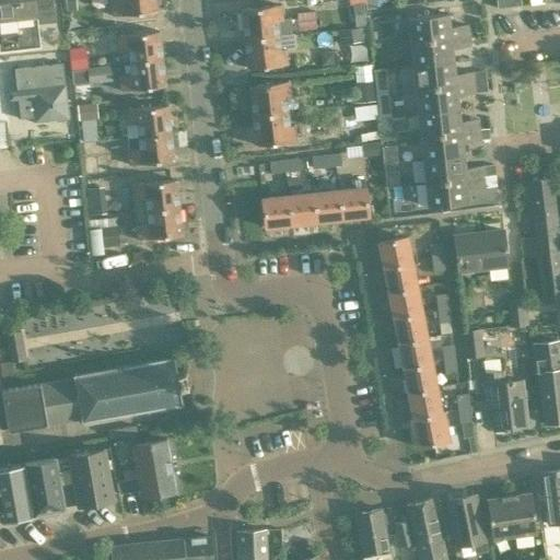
[(0,0),(0,23),(55,16),(53,0),(0,0)]
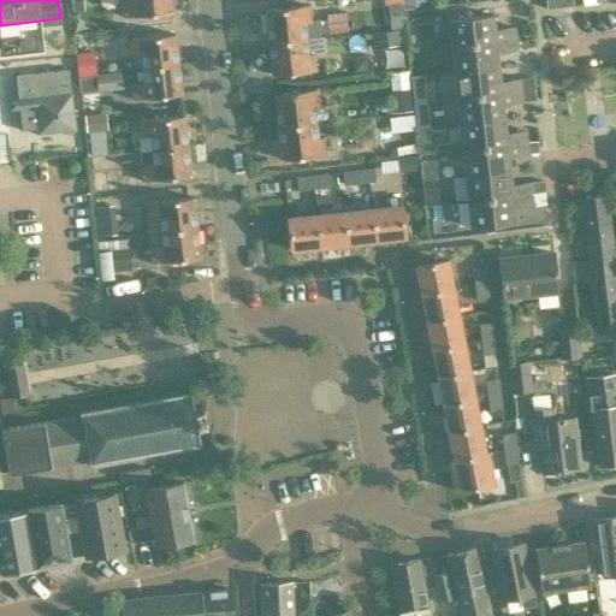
[(172,12),(170,0),(122,0),(124,18),(172,12)]
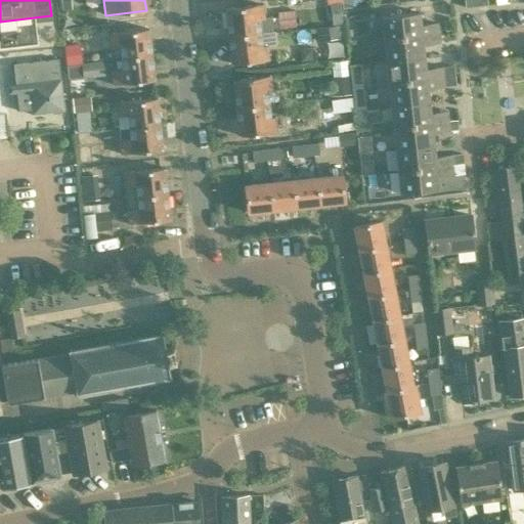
[(340,3),(330,4),(332,26),(342,25),(340,3)]
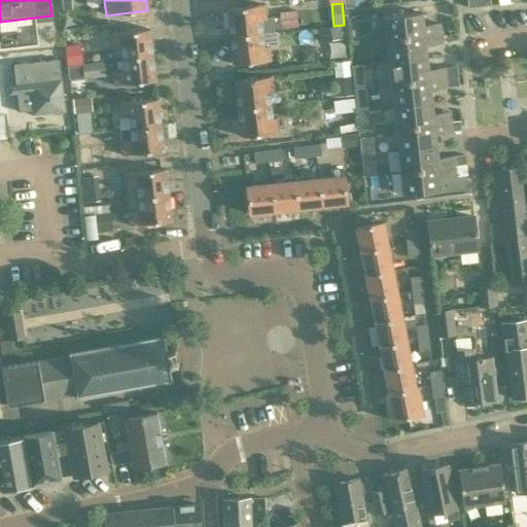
[(227,9),(231,36),(262,34),(275,32),(273,16),(266,18),(265,5),(227,9)]
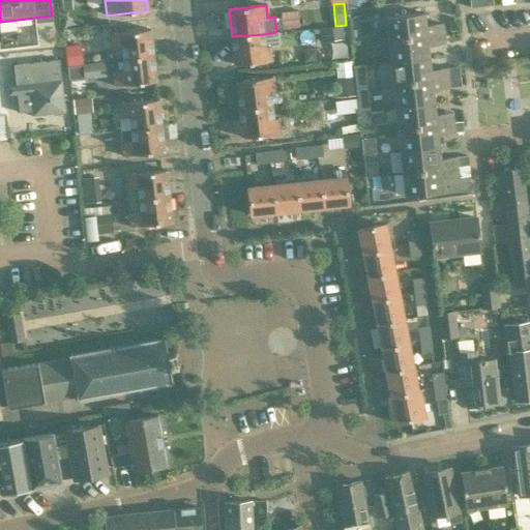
[(387,34),(388,39),(443,33),(442,24),(425,26),(423,12),(385,17),(387,34)]
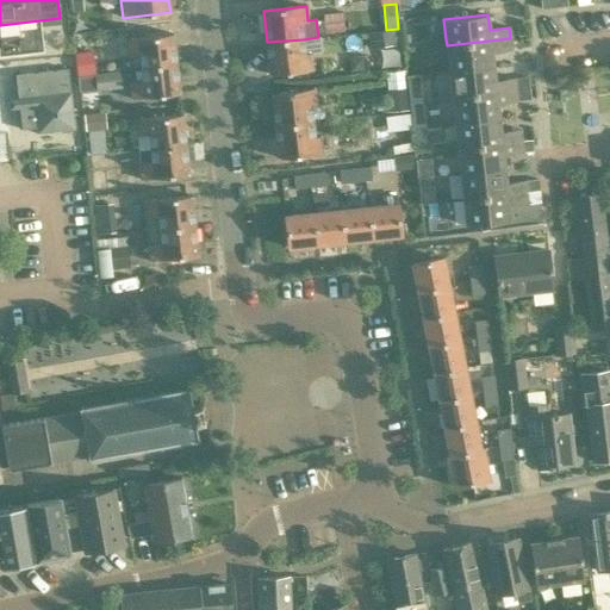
[(0,55),(43,50),(41,26),(61,24),(60,18),(0,25),(0,55)]
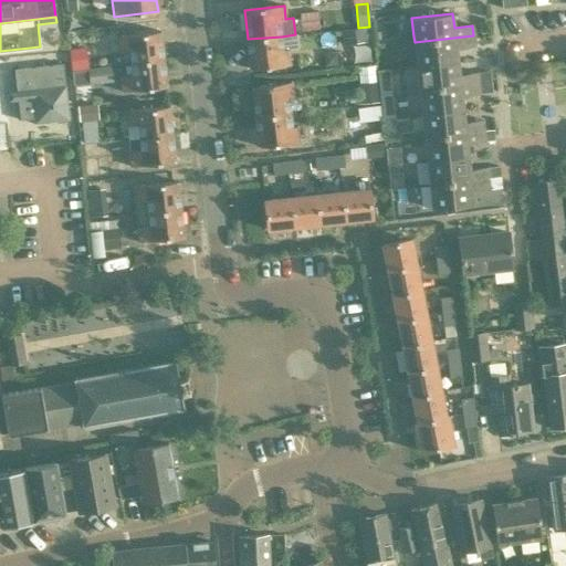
[(373,41),(370,27),(343,31),(344,44),(373,41)]
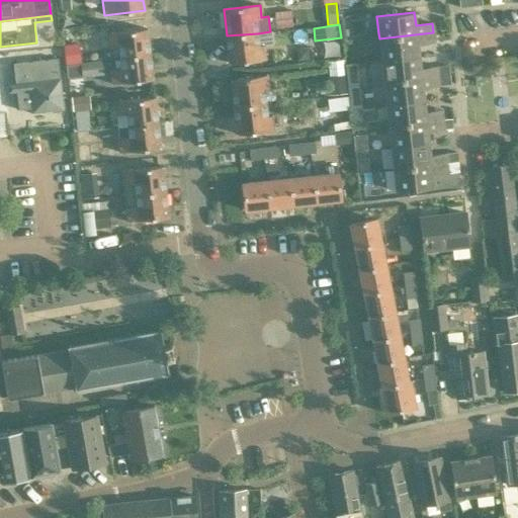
[(118,46),(120,58),(150,54),(147,28),(106,33),(108,47),(118,46)]
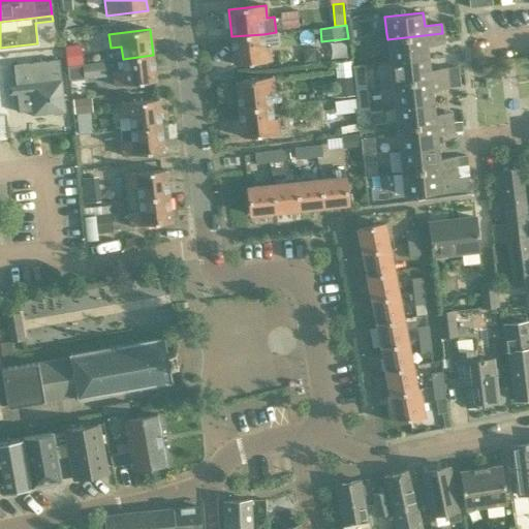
[(387,44),(390,62),(428,58),(427,45),(443,43),(442,33),(387,39),(387,44)]
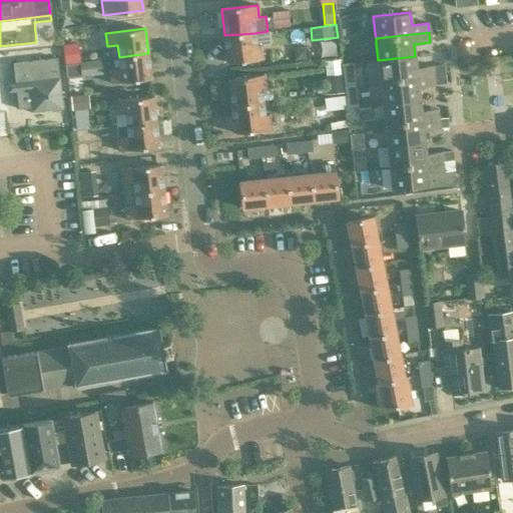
[(257,46),(255,33),(224,35),(227,63),(264,59),(262,45),(257,46)]
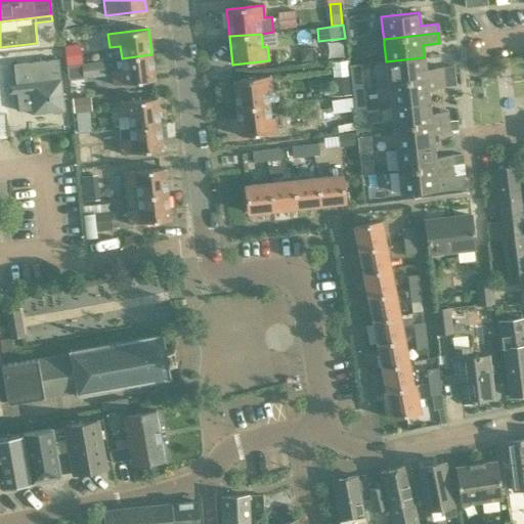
[(384,44),(384,39),(383,34),(374,35),(375,40),(369,40),(369,45),(384,44)]
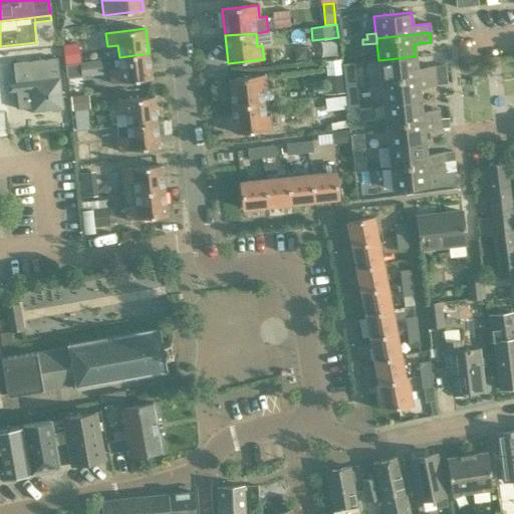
[(64,50),(65,61),(76,60),(75,49),(64,50)]
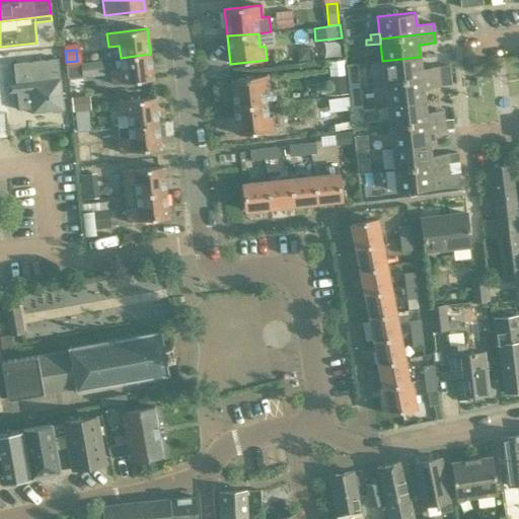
[(153,79),(150,54),(121,58),(122,69),(110,70),(113,84),(153,79)]
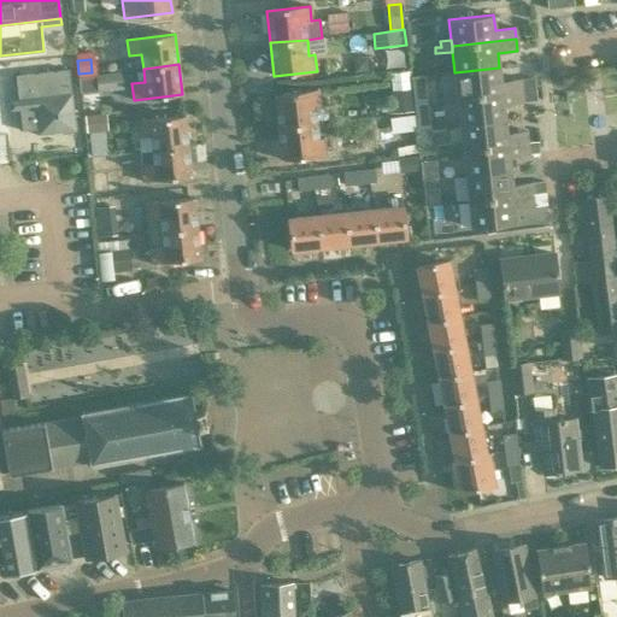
[(454,72),(457,98),(522,90),(521,80),(500,81),(499,68),(454,72)]
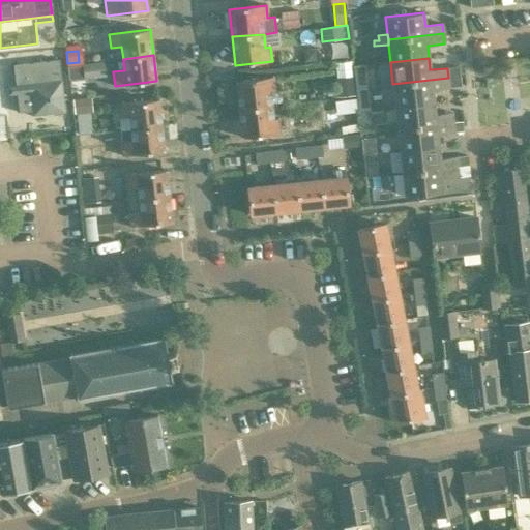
[(31,111),(32,116),(65,113),(61,80),(56,80),(54,61),(13,65),(19,113),(31,111)]
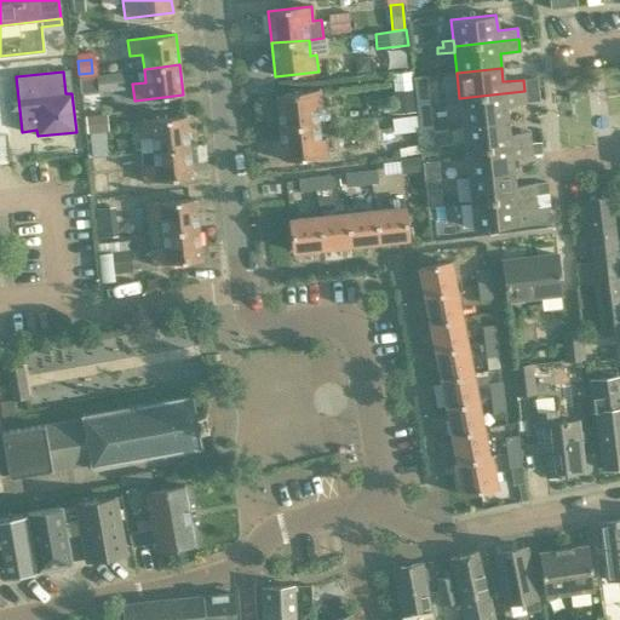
[(414,90),(392,92),(395,114),(401,114),(417,112),(414,90)]
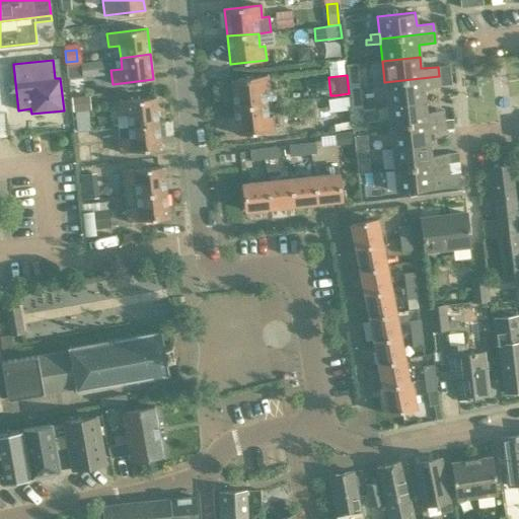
[(231,80),(234,106),(266,104),(265,92),(270,91),(268,76),(231,80)]
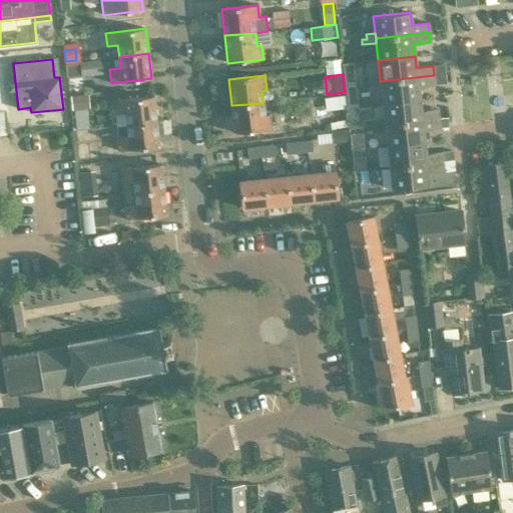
[(380,81),(383,103),(420,99),(419,87),(435,85),(434,75),(380,81)]
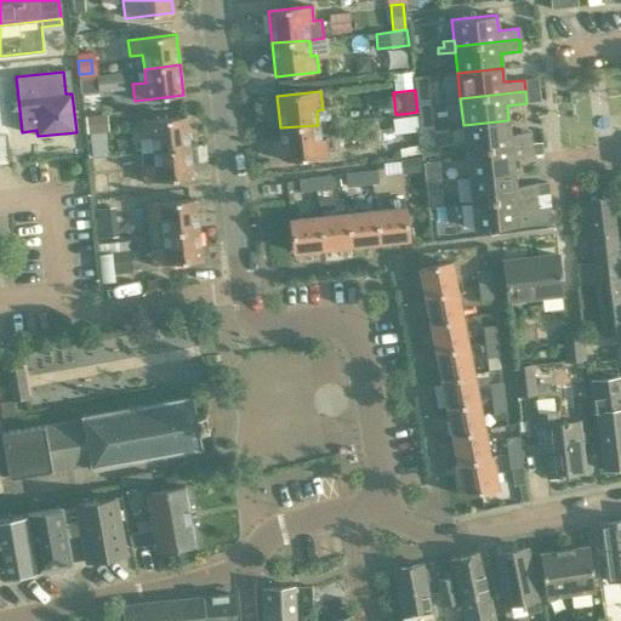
[(85,117),(86,134),(109,131),(107,113),(102,113),(101,102),(93,96),(80,98),(81,117),(85,117)]
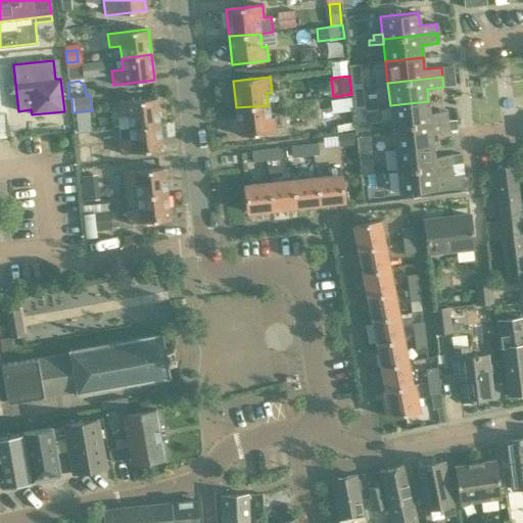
[(115,103),(116,116),(117,129),(129,128),(158,124),(156,98),(115,103)]
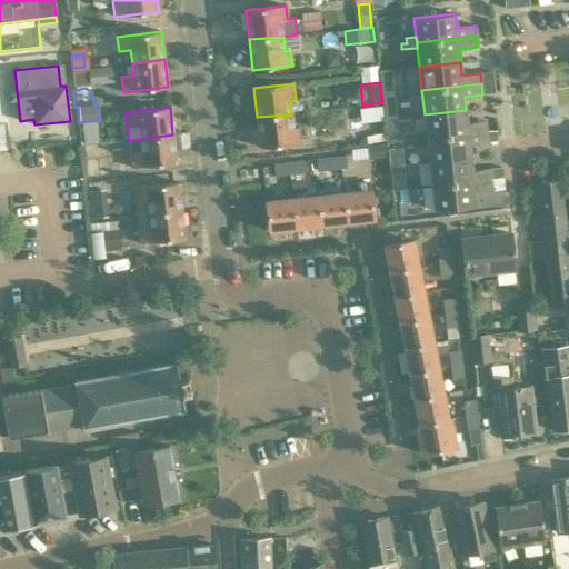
[(425,115),(427,138),(487,132),(486,121),(467,122),(466,110),(425,115)]
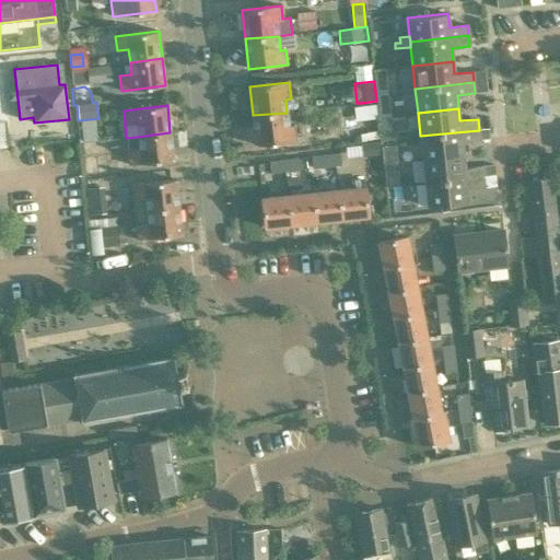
[(289,127),(287,113),(253,115),(257,146),(295,141),(294,126),(289,127)]
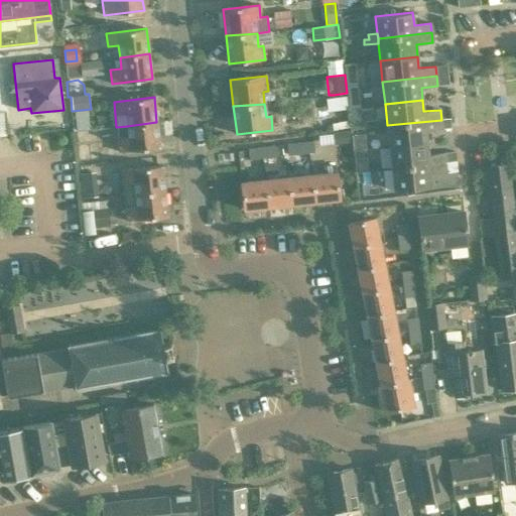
[(387,125),(389,146),(427,142),(425,131),(442,129),(441,120),(387,125)]
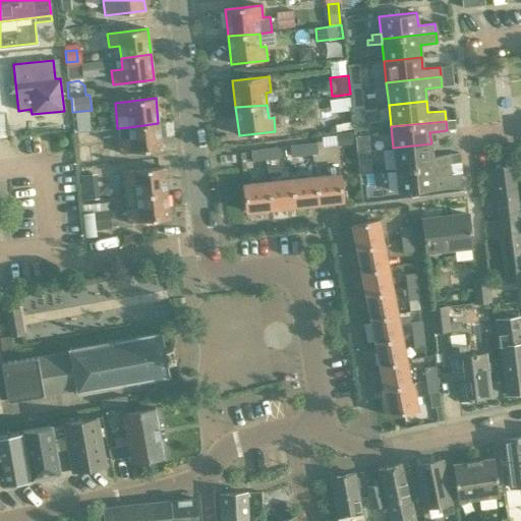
[(161,149),(158,123),(128,127),(130,138),(119,139),(120,154),(161,149)]
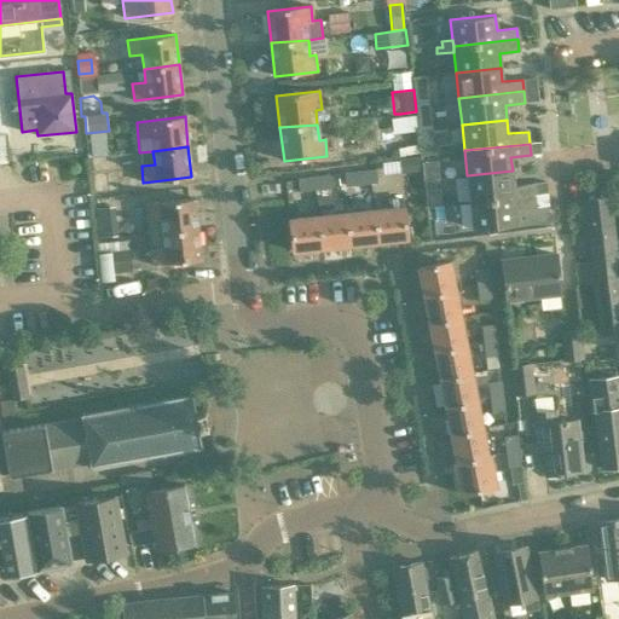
[(387,161),(388,174),(418,171),(416,157),(387,161)]
